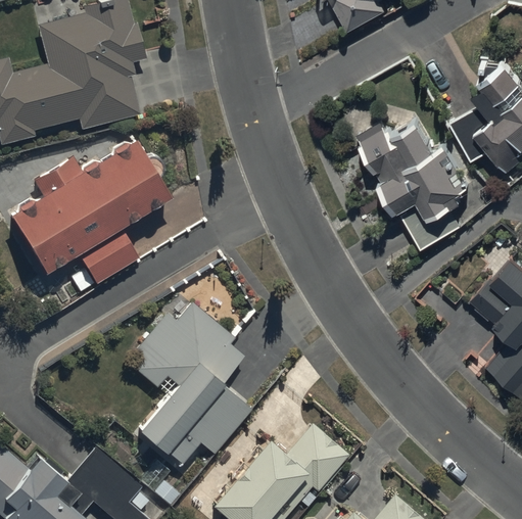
[(0,135),(2,144),(35,136),(34,131),(80,120),(82,129),(141,114),(132,76),(135,75),(132,61),(145,58),(137,22),(134,24),(129,0),(113,0),(97,0),(98,5),(81,9),(82,12),(39,22),(49,63),(14,72),(10,56),(0,58),(0,135)]
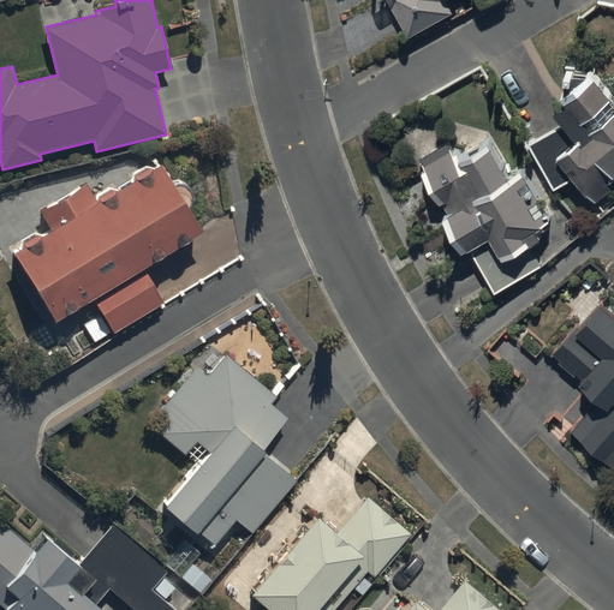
[(391,1),(410,36),(454,12),(448,3),(452,0),(377,0),(381,6),(391,1)]
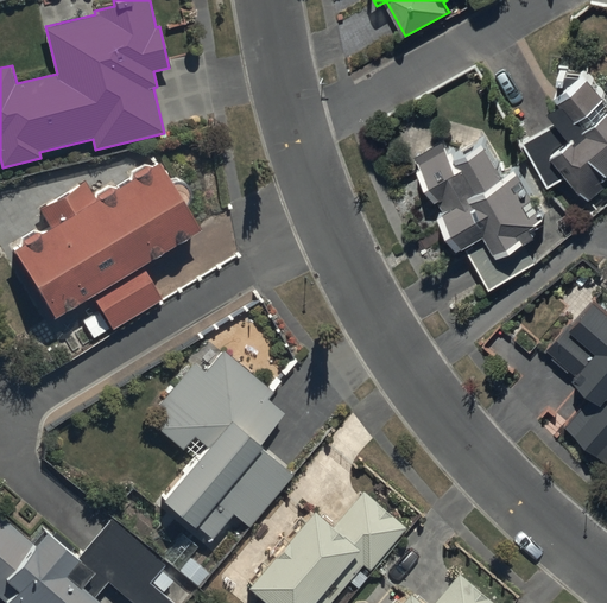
[(556,126),(525,144),(549,189),(568,178),(592,200),(606,188),(606,101),(590,81),(560,106),(563,109),(551,119),(556,126)]
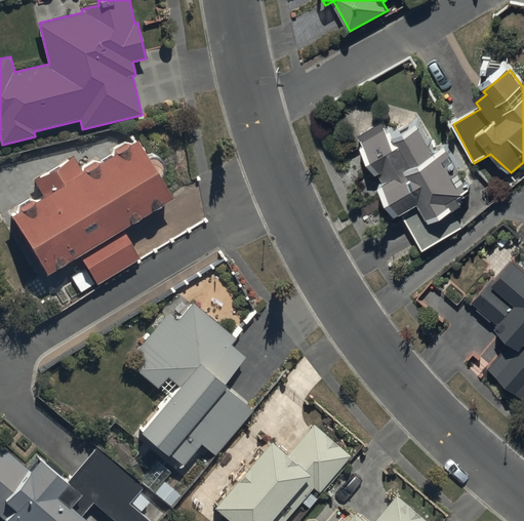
[(376,178),(395,214),(418,201),(430,219),(452,207),(448,200),(472,187),(445,139),(434,147),(419,121),(391,137),(385,125),(357,141),(376,174),(379,172),(381,175),(376,178)]
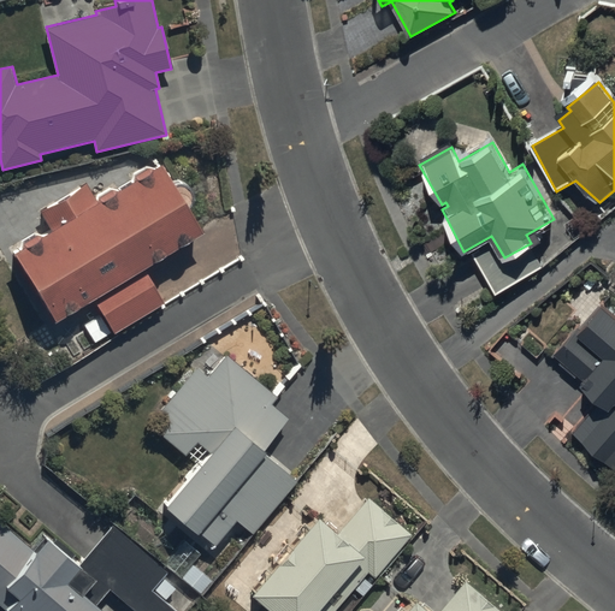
[(90,297),(110,328),(161,297),(143,266),(199,233),(157,162),(151,166),(147,159),(129,171),(132,178),(116,188),(112,181),(93,193),(86,181),(39,208),(49,227),(40,232),(36,227),(17,239),(19,244),(9,253),(51,322),(90,297)]
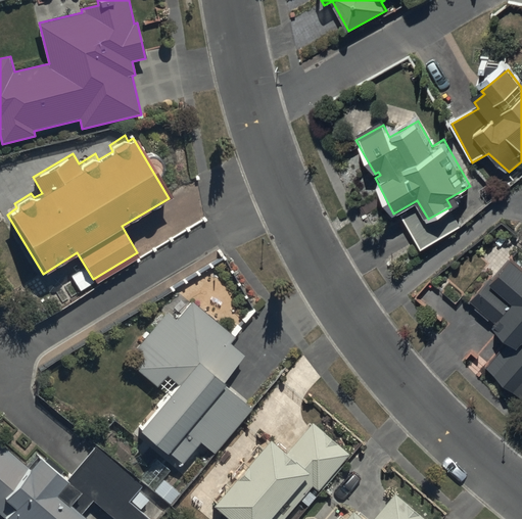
[(508,342),(487,367),(521,396),(521,268),(503,251),(485,272),(492,278),(473,301),(500,325),(494,330),(508,342)]
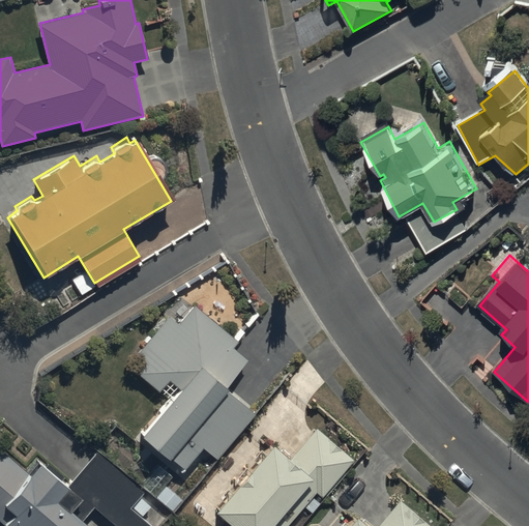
[(177,324),(168,317),(137,355),(147,363),(139,374),(159,390),(168,380),(182,391),(141,442),(170,465),(173,462),(184,471),(203,448),(217,460),(256,412),(226,389),(247,362),(232,350),(238,341),(193,304),(177,324)]
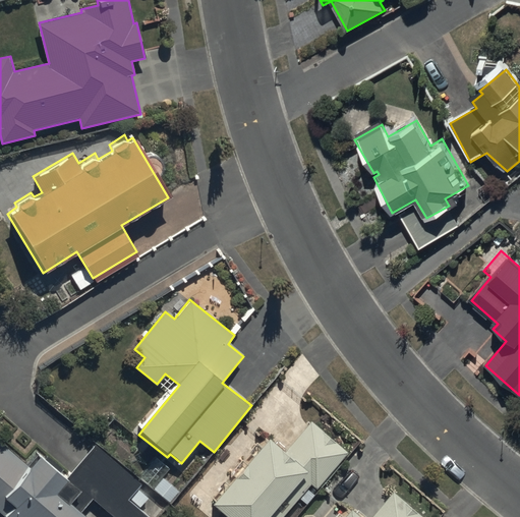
[(313,495),(306,487),(308,485),(314,491),(348,454),(310,420),(280,455),(266,444),(210,508),(220,516),(281,516),(298,498),(305,504),(313,495)]
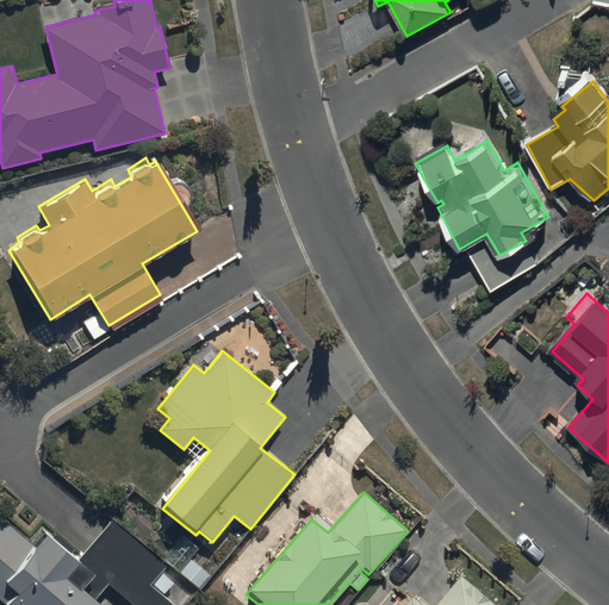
[(0,511),(0,592),(4,596),(2,597),(11,604),(97,604),(100,602),(80,585),(92,572),(45,531),(36,542),(0,511)]
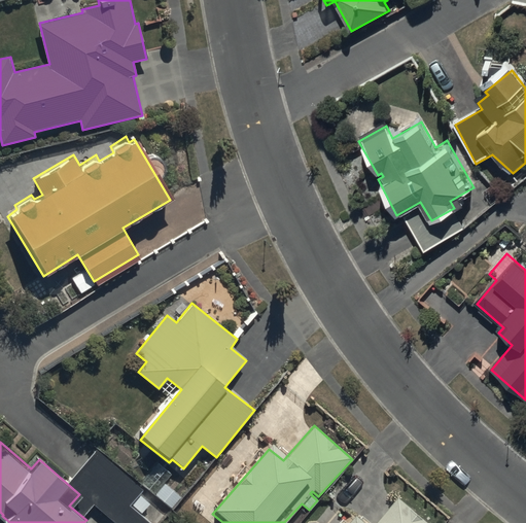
[(149,522),(141,515),(150,504),(140,494),(142,491),(96,450),(69,483),(114,522),(149,522)]
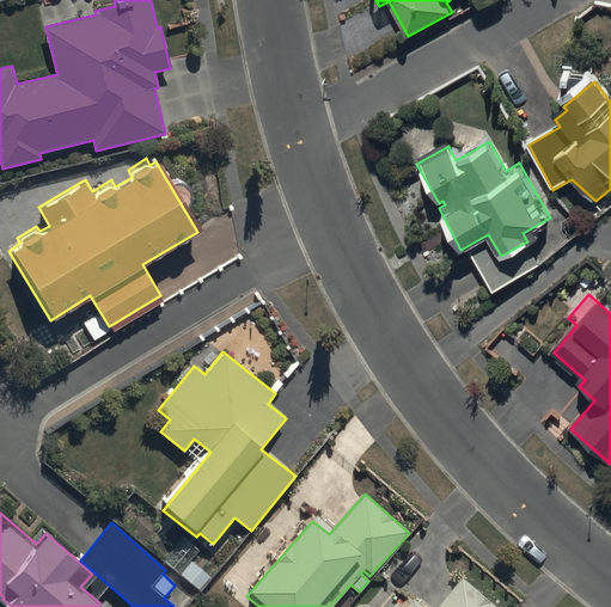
[(413,606),(409,604),(404,606),(494,606),(460,578),(435,606),(413,606)]
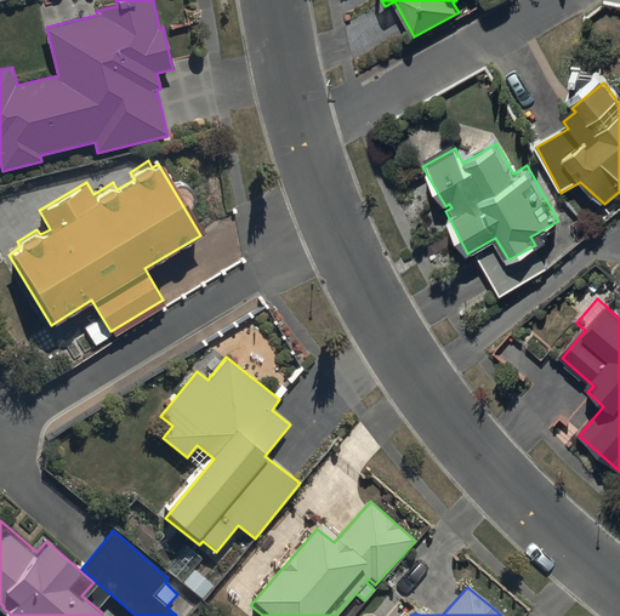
All buildings are outlined.
